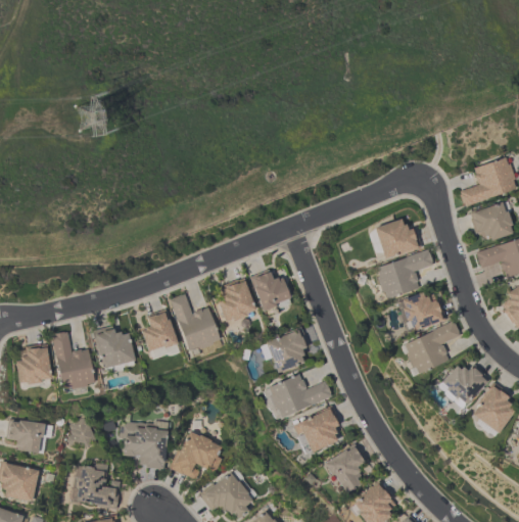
[(474,169),(506,157),(508,164),(511,163),(516,179),(513,180),(516,189),(466,206),(465,204),(463,204),(460,195),(461,194),(461,191),(480,185),(479,183),(478,184),(475,175),(476,175),(474,169)]
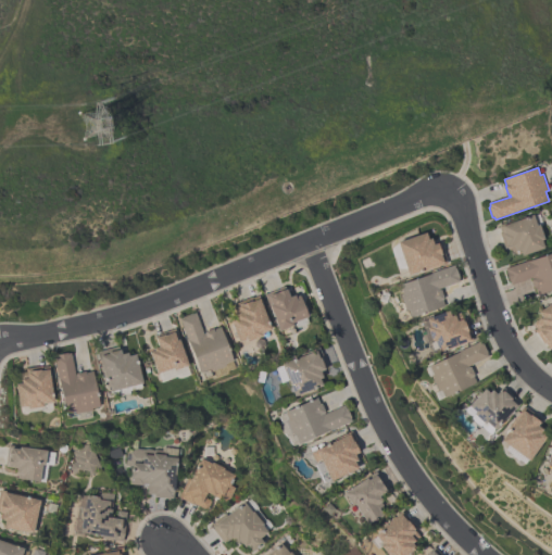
[(500,226),(505,224),(505,225),(534,214),(537,225),(539,225),(544,239),(542,240),(544,248),(523,255),(521,250),(513,252),(511,247),(506,249),(500,234),(502,232),(500,226)]
